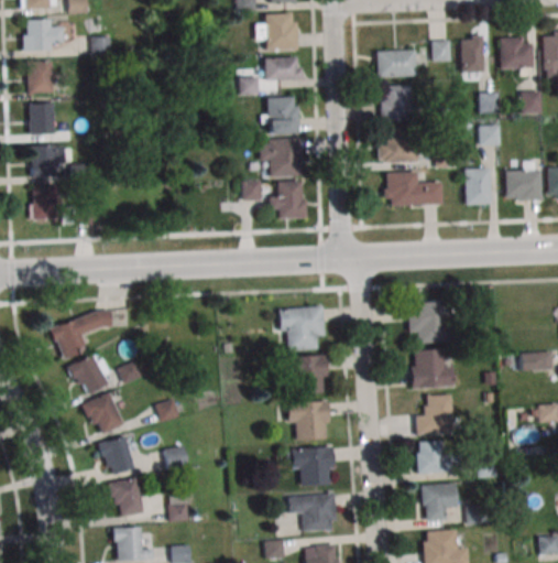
[(52,9),(51,0),(25,0),(25,9),(52,9)]
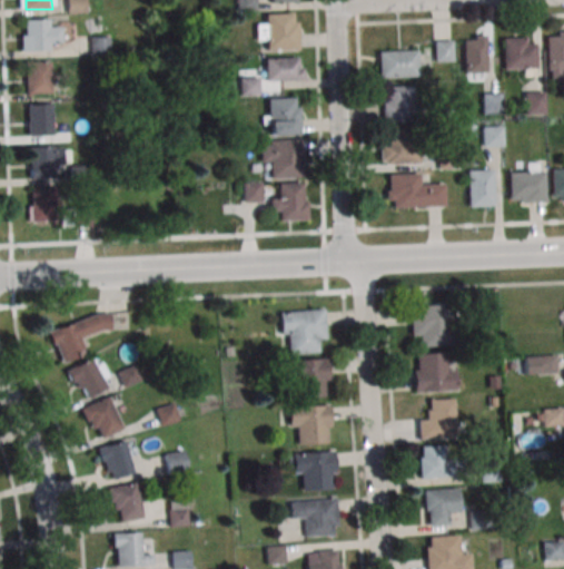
[(71,0),(71,13),(89,13),(89,0),(71,0)]
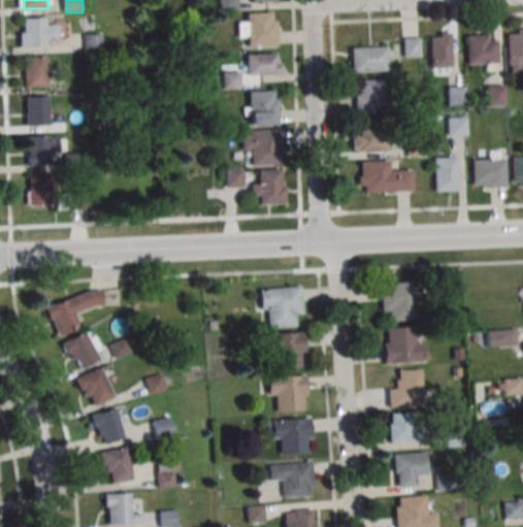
[(222,0),(222,10),(239,10),(239,0),(222,0)]
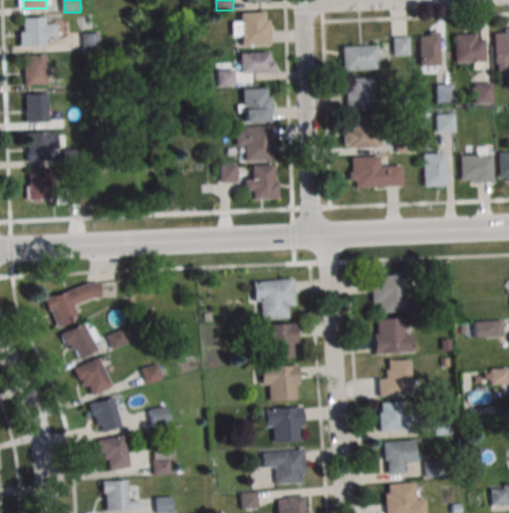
[(235,21),(235,44),(271,44),(271,12),(243,12),(243,21),(235,21)]
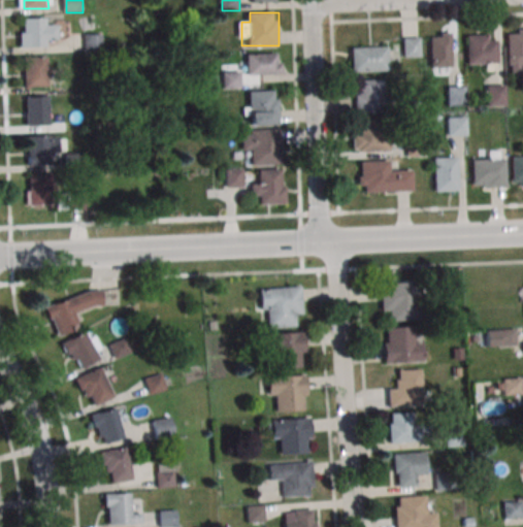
[(23,47),(48,47),(48,38),(58,38),(58,19),(23,19),(23,47)]
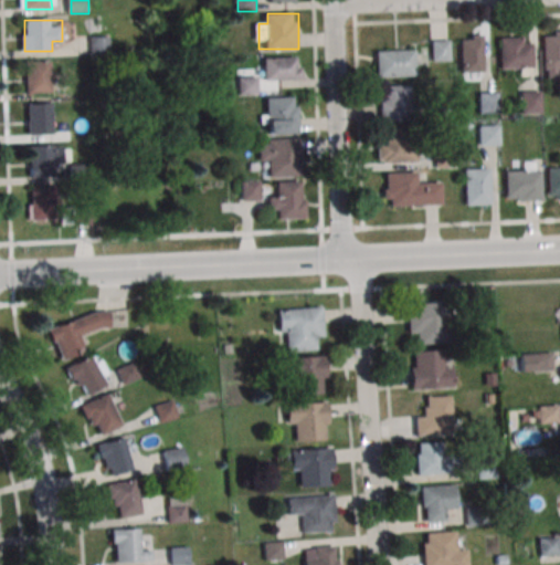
[(559,32),(555,32),(556,39),(546,39),(546,79),(558,79),(558,70),(559,70),(559,32)]
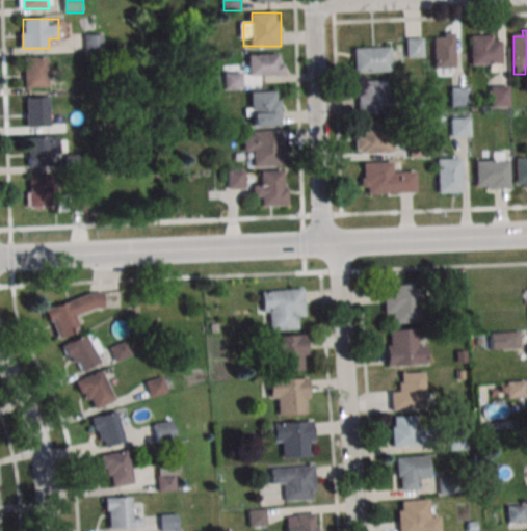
[(106,51),(106,34),(88,34),(88,51),(106,51)]
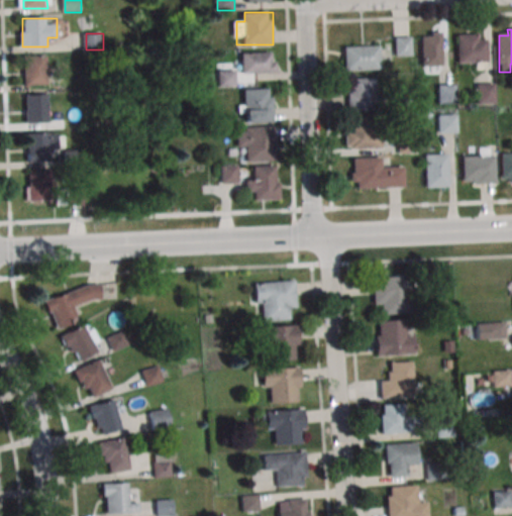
[(423,67),(443,67),(442,33),(433,33),(433,38),(423,38),(423,67)]
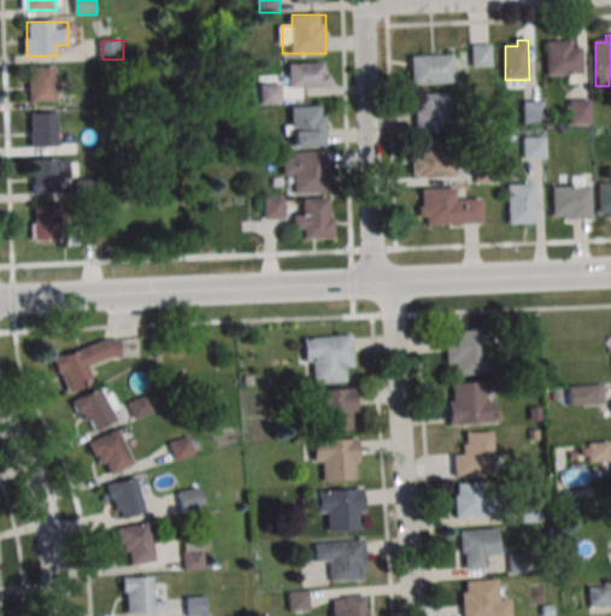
[(570,76),(570,86),(585,84),(582,50),(573,50),(571,41),(547,42),(548,77),(570,76)]
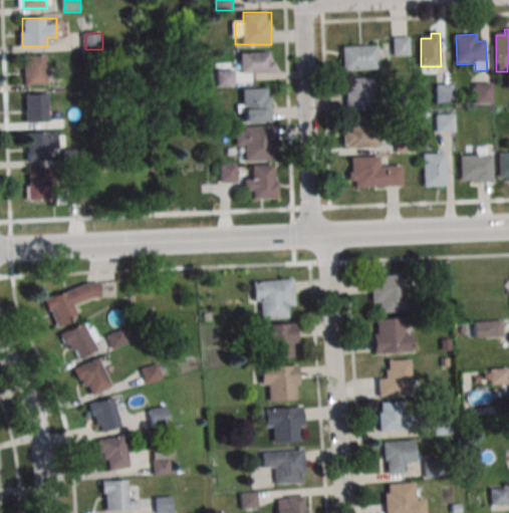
[(411,55),(411,36),(395,36),(395,55),(411,55)]
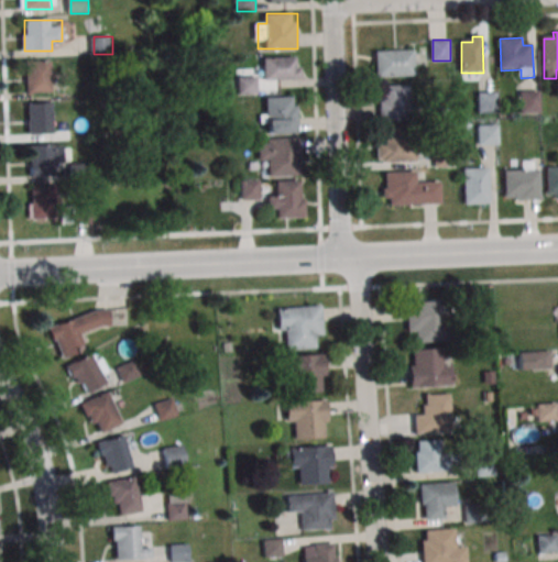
[(415,51),(378,51),(378,77),(415,77),(415,51)]
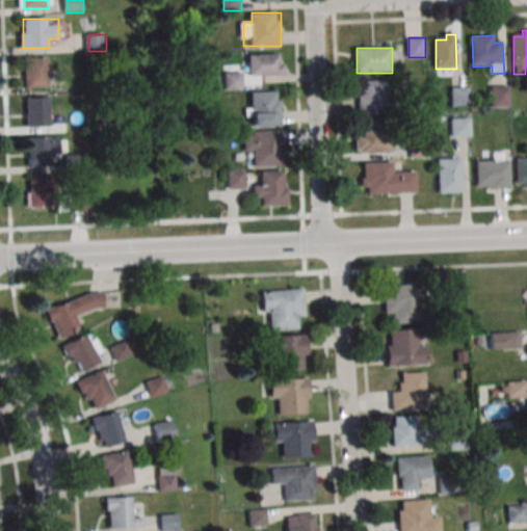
[(251,55),(251,76),(286,76),(286,55),(251,55)]
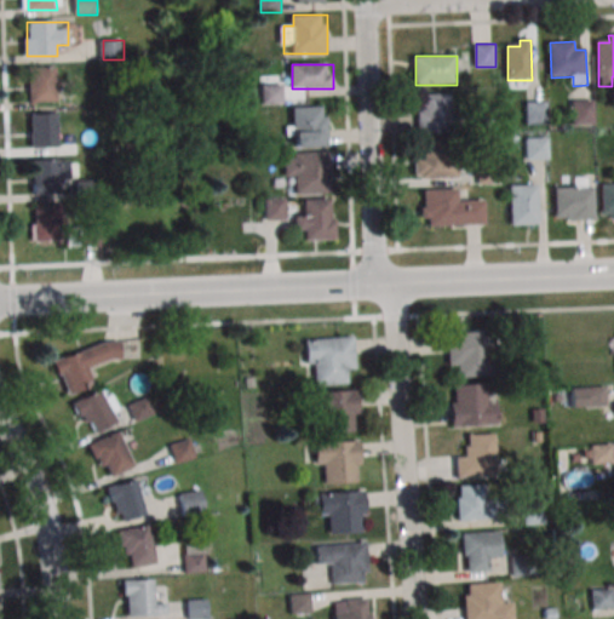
[(33,103),(61,103),(61,67),(33,67),(33,103)]
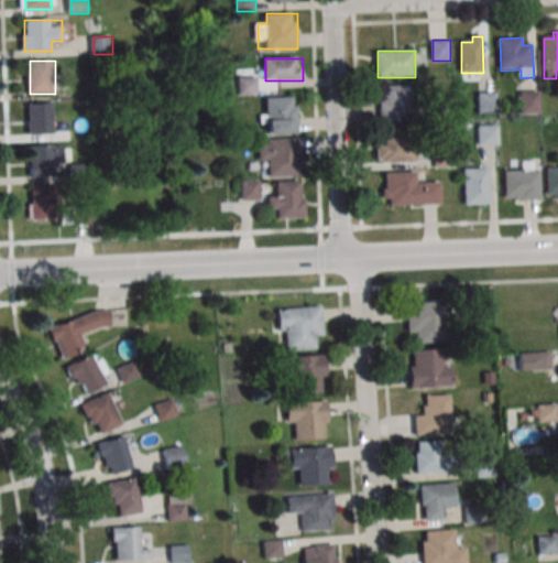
[(242,78),(242,93),(258,93),(258,78),(242,78)]
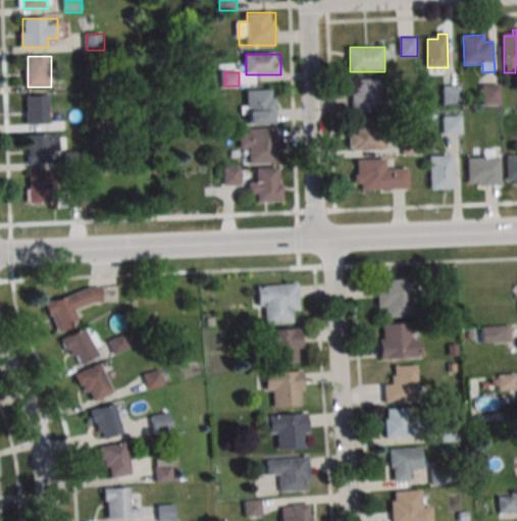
[(353,113),(380,112),(382,107),(393,107),(392,95),(383,95),(382,75),(352,76),(353,113)]
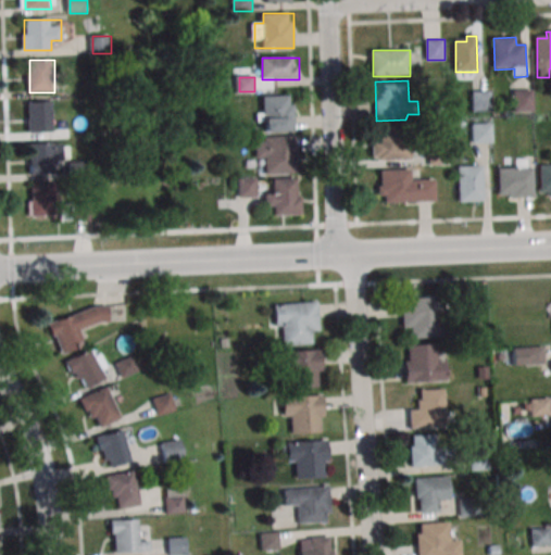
[(535,111),(535,89),(514,90),(514,112),(535,111)]
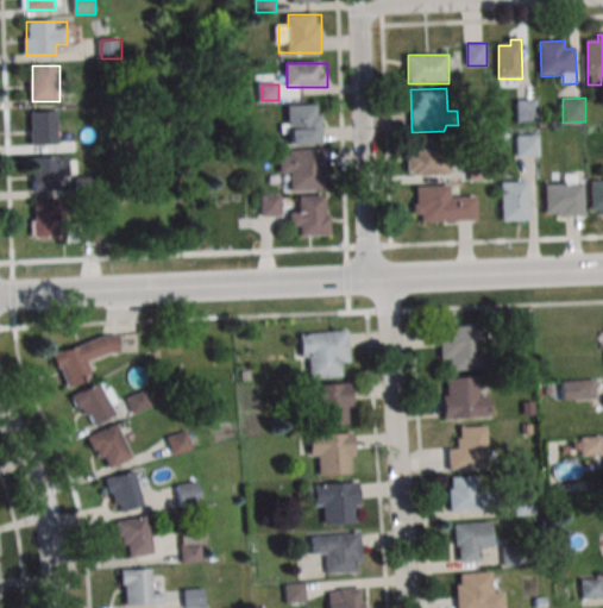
[(539,100),(517,100),(517,123),(539,123),(539,100)]
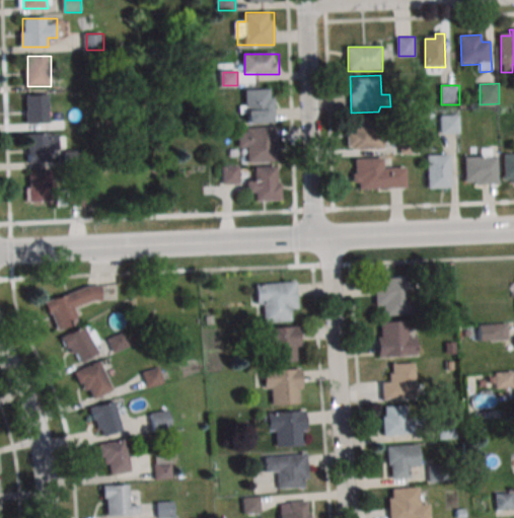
[(276,89),(245,89),(245,101),(243,101),(243,123),(276,123),(276,89)]
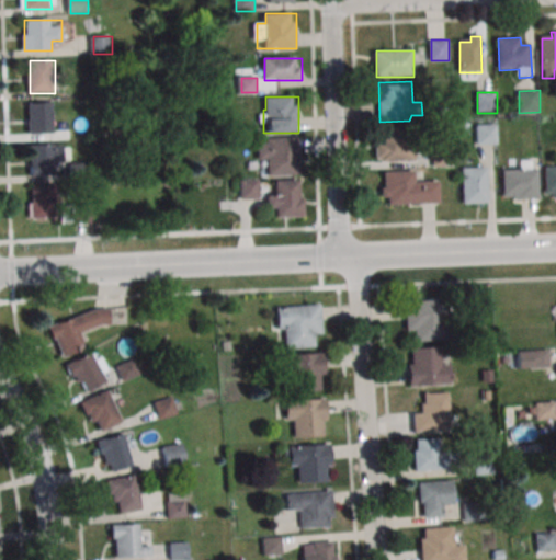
[(31,103),(31,134),(55,134),(55,103),(31,103)]
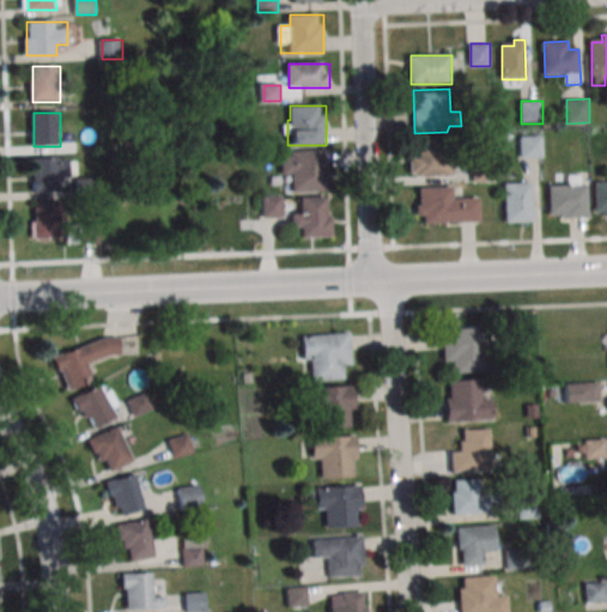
[(495,129),(493,120),(483,121),(484,131),(495,129)]
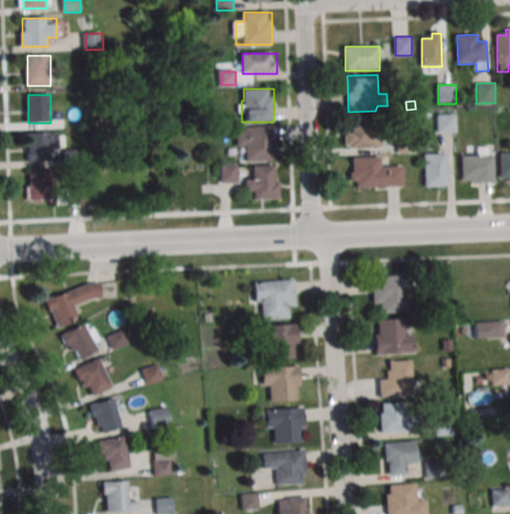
[(438,132),(457,132),(457,115),(438,115),(438,132)]
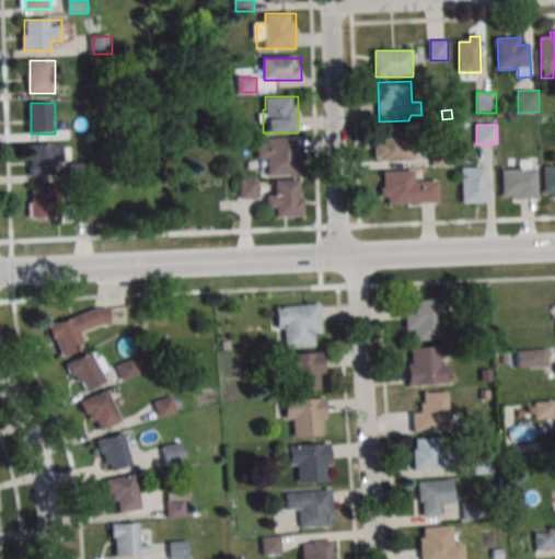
[(377,127),(377,161),(415,161),(415,127),(377,127)]
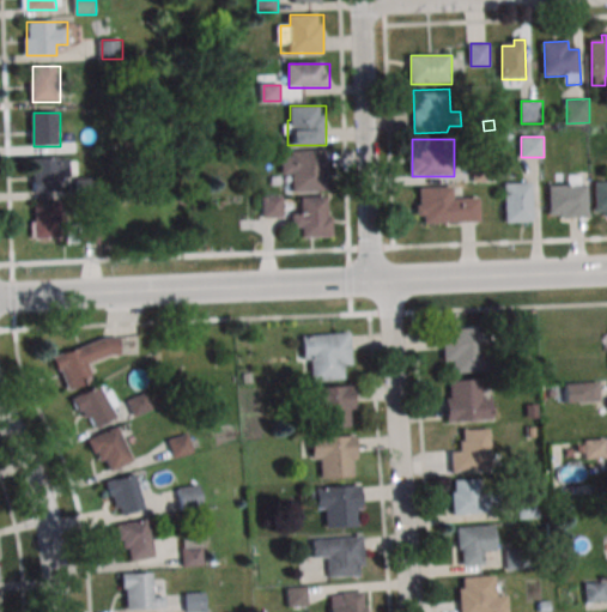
[(284,175),(296,175),(296,192),(329,192),(329,151),(284,151),(284,175)]
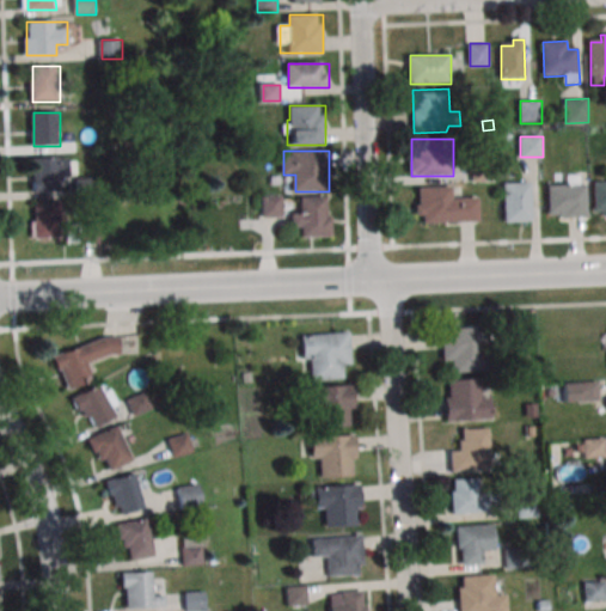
[(36,191),(69,191),(69,177),(79,177),(79,158),(36,158),(36,191)]
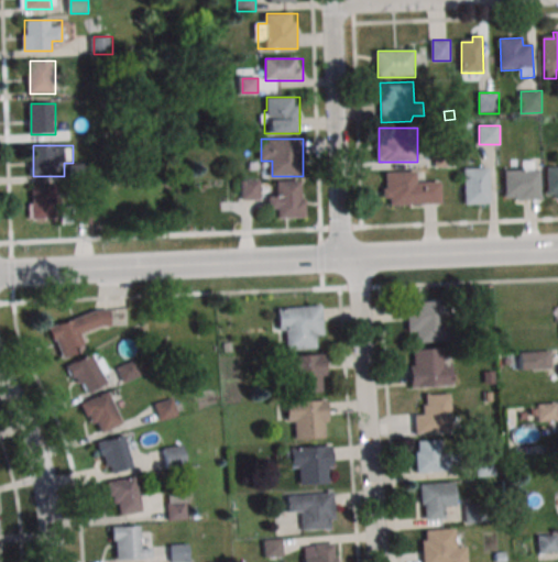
[(540,200),(540,162),(518,163),(518,171),(505,171),(505,200),(540,200)]
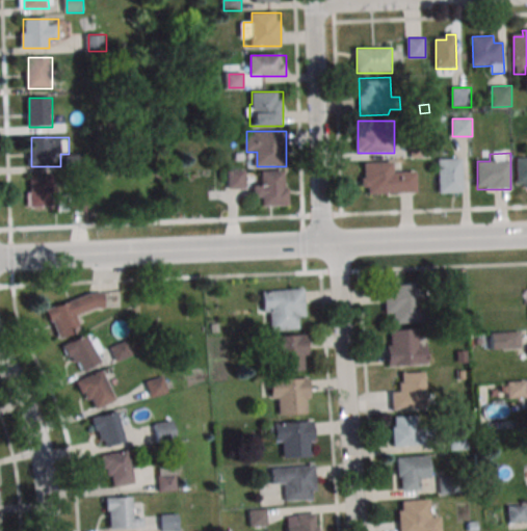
[(85,158),(75,157),(75,167),(84,168),(85,158)]
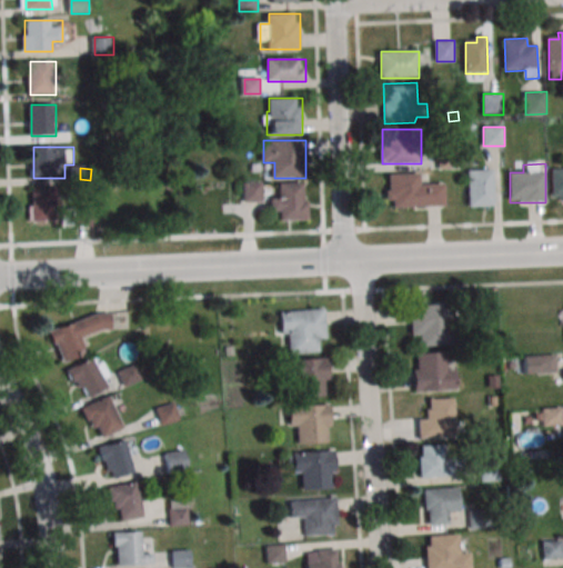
[(553,201),(562,201),(562,168),(553,168),(553,201)]
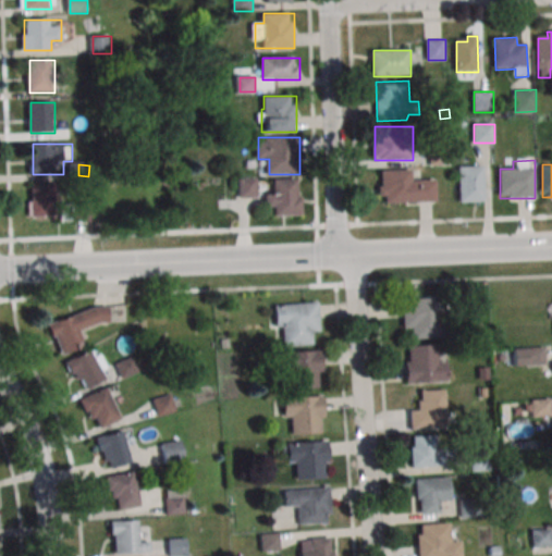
[(461,165),(461,202),(485,202),(485,165),(461,165)]
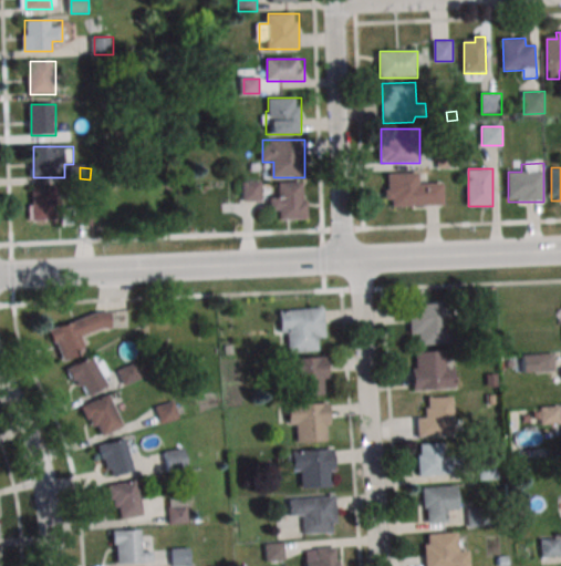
[(386,173),(386,207),(444,207),(444,183),(427,183),(427,173),(386,173)]
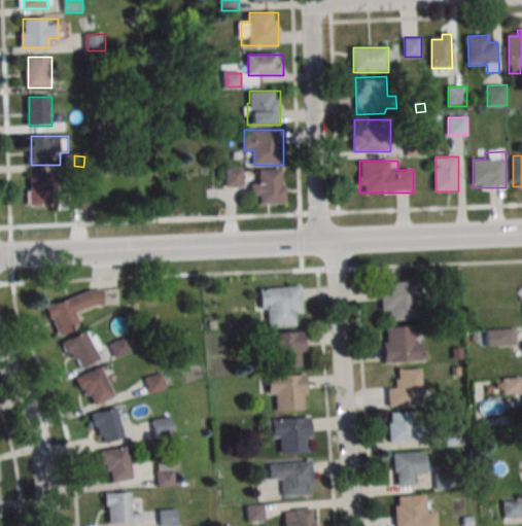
[(245,169),(229,169),(229,186),(245,186),(245,169)]
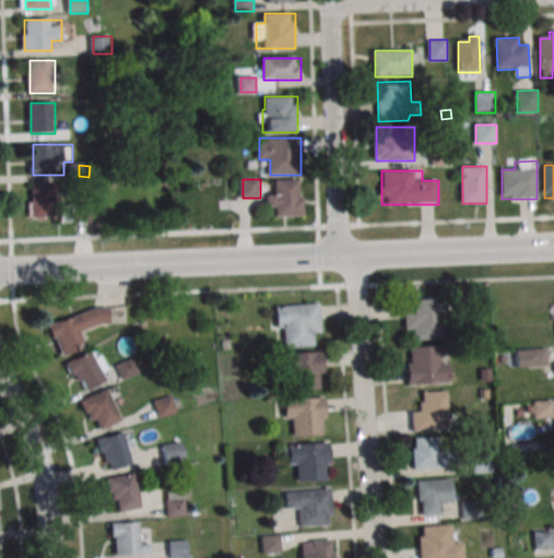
[(268,196),(268,208),(278,208),(278,216),(304,216),(304,180),(278,180),(278,196),(268,196)]
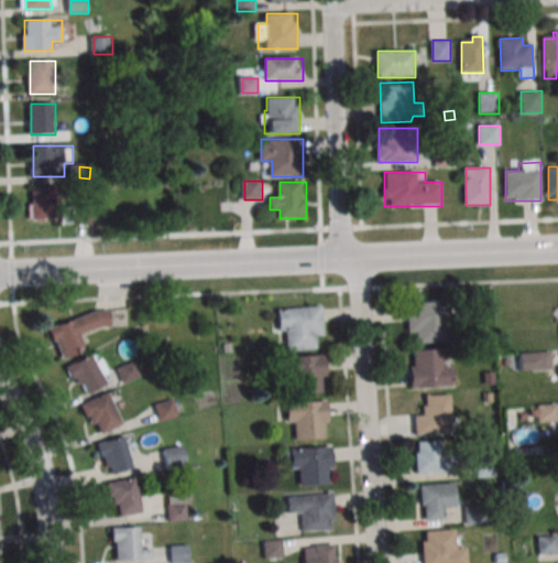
[(95,225),(94,197),(64,197),(64,186),(33,187),(33,219),(67,218),(67,225),(95,225)]
